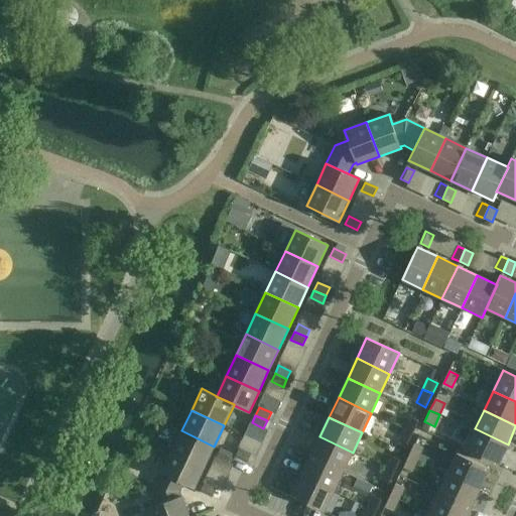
[(403,429),(413,433),(419,421),(409,417),(403,429)]
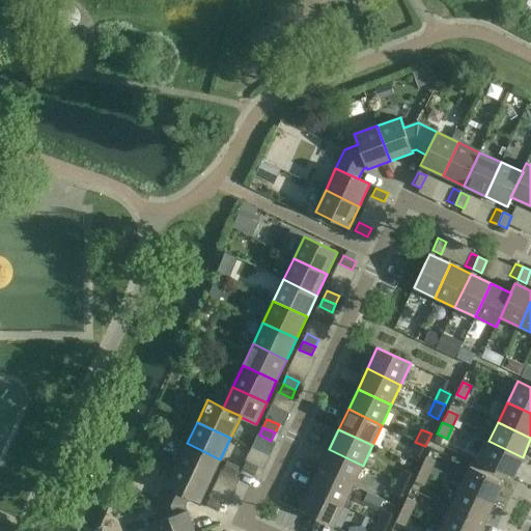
[(523,457),(488,441),(478,464),(512,479),(523,457)]
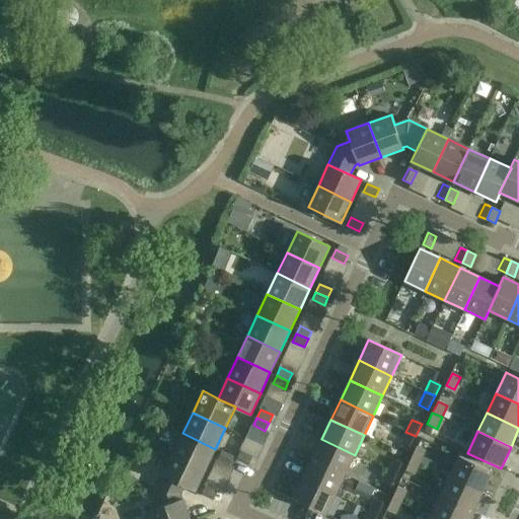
[(399,444),(410,448),(416,436),(405,432),(399,444)]
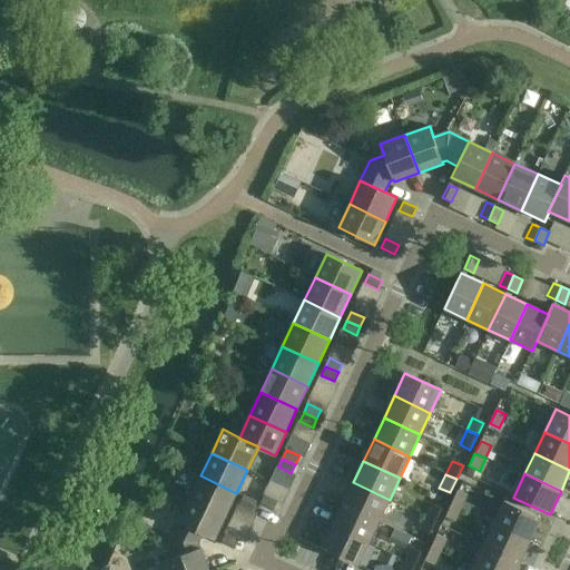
[(200,475),(189,499),(226,516),(236,493),(200,475)]
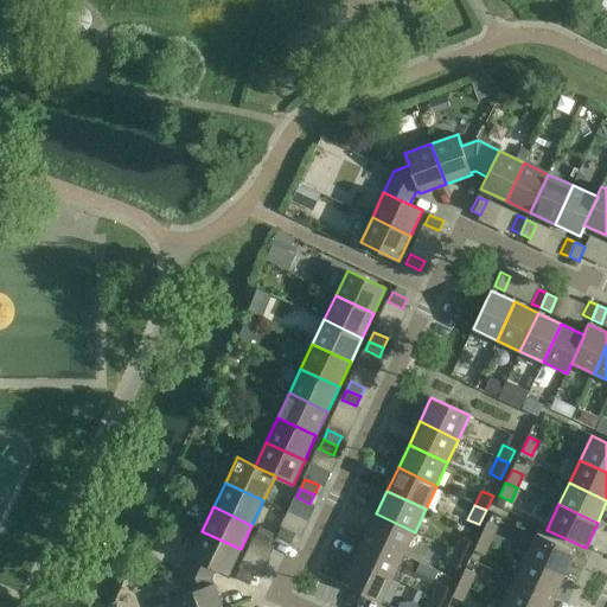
[(403,555),(415,532),(376,513),(365,537),(403,555)]
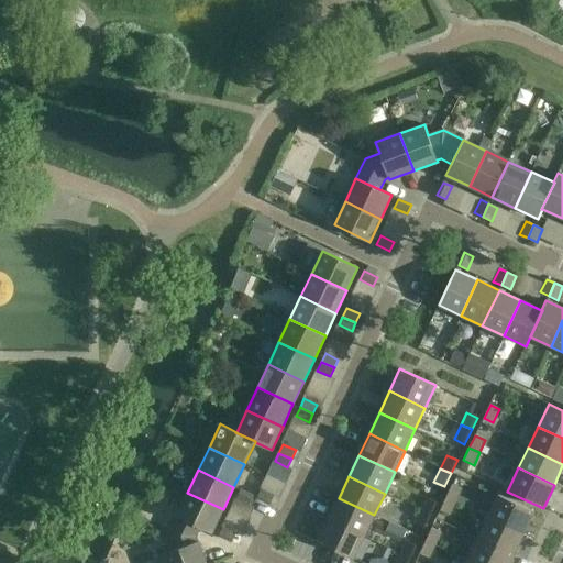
[(445,498),(456,503),(462,490),(451,485),(445,498)]
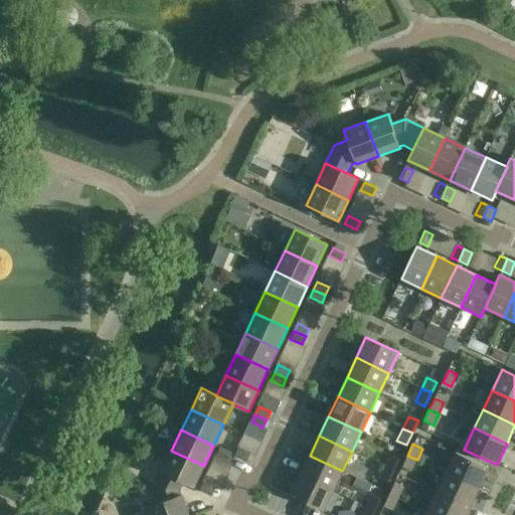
[(235,456),(247,461),(250,453),(238,448),(235,456)]
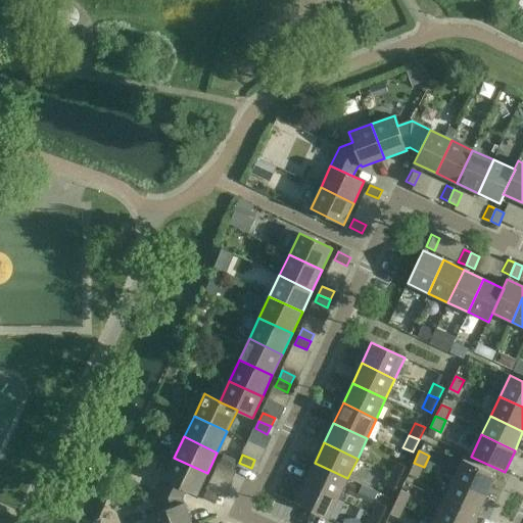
[(232,469),(235,461),(224,456),(220,463),(232,469)]
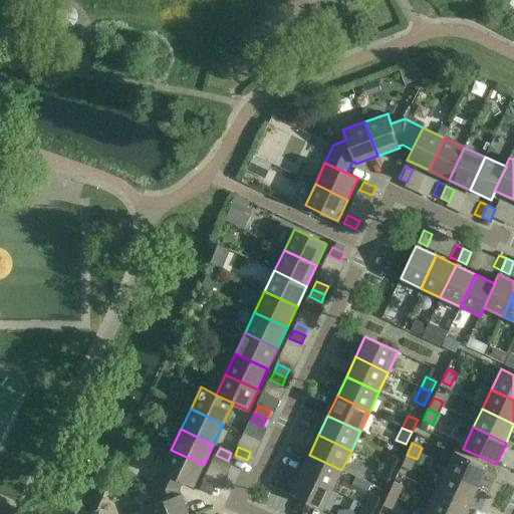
[(204,465),(171,450),(161,471),(184,482),(194,486),(204,465)]
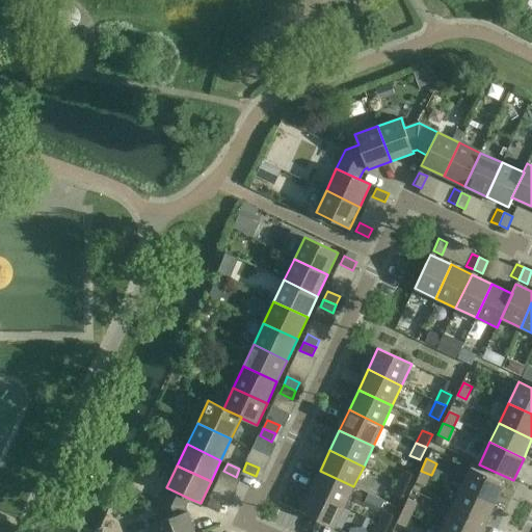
[(505,483),(502,482),(471,468),(461,488),(495,504),(505,483)]
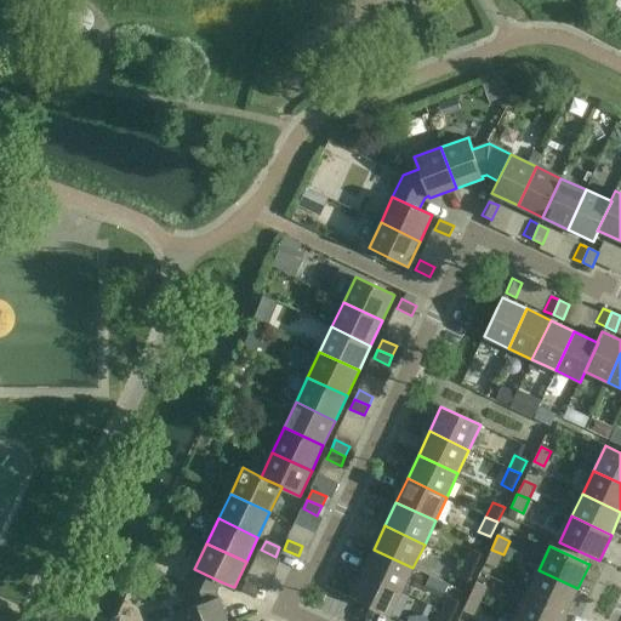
[(402,592),(412,568),(374,550),(363,573),(402,592)]
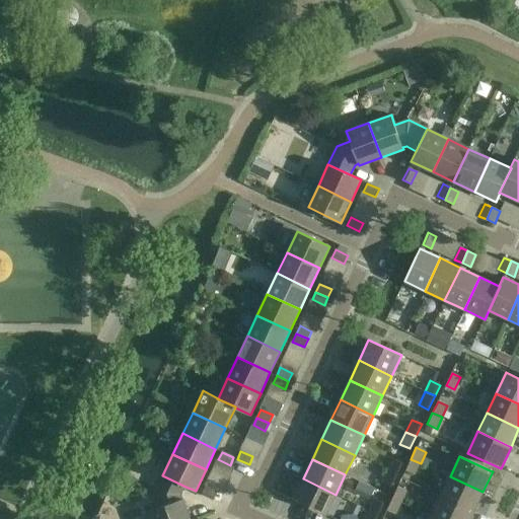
[(387,471),(397,475),(402,464),(392,459),(387,471)]
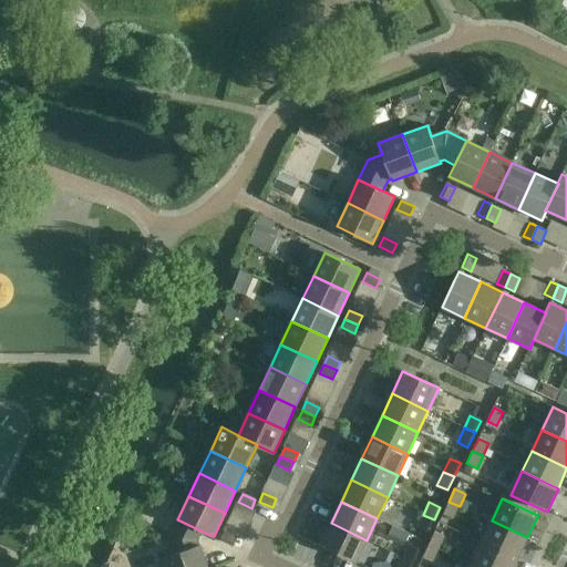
[(453,519),(460,506),(449,502),(442,515),(453,519)]
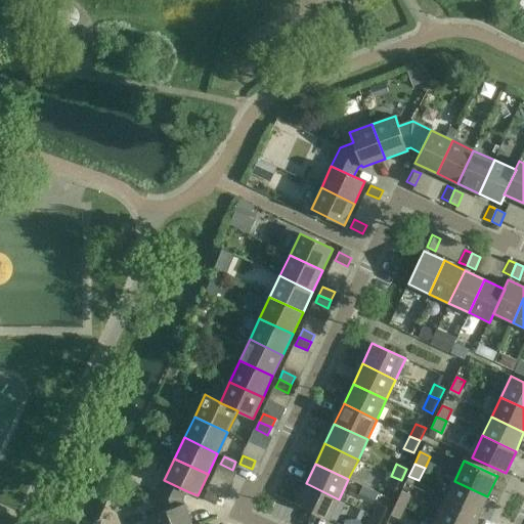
[(386,487),(395,491),(401,480),(391,476),(386,487)]
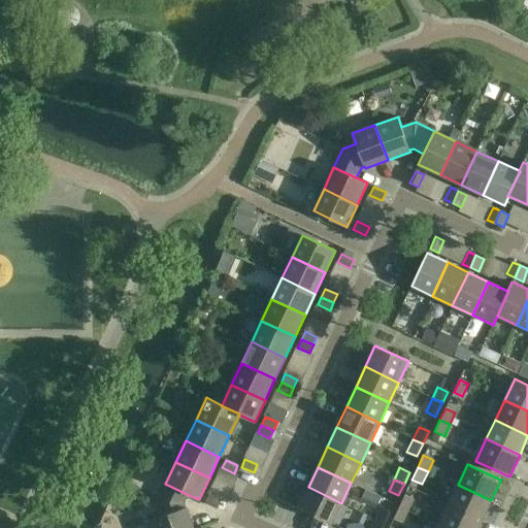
[(391,496),(383,493),(384,491),(365,482),(362,488),(381,497),(389,500),(391,496)]
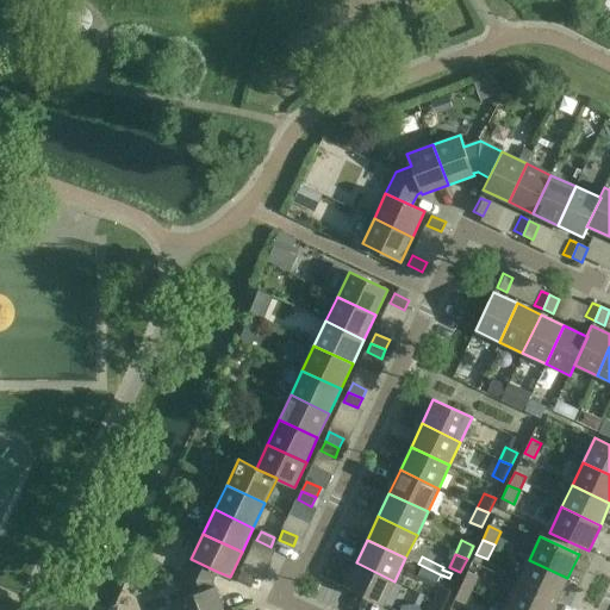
[(187,596),(175,601),(178,609),(223,609),(213,582),(218,572),(191,559),(181,579),(187,596)]
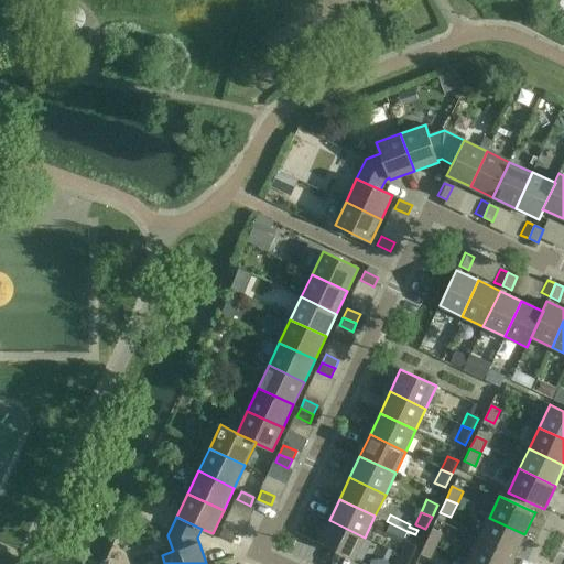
[(514,556),(524,534),(489,518),(479,540),(514,556)]
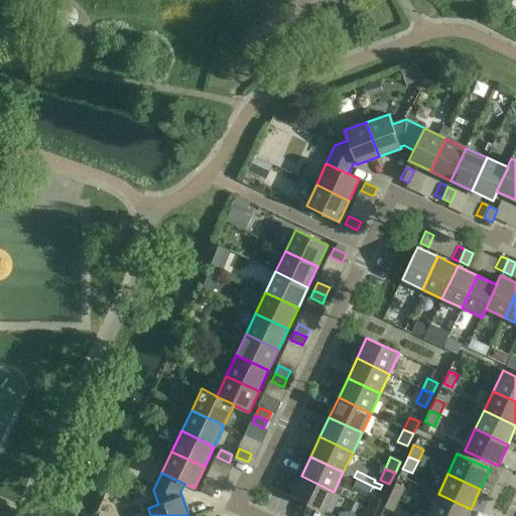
[(334,492),(301,476),(291,497),(325,512),(334,492)]
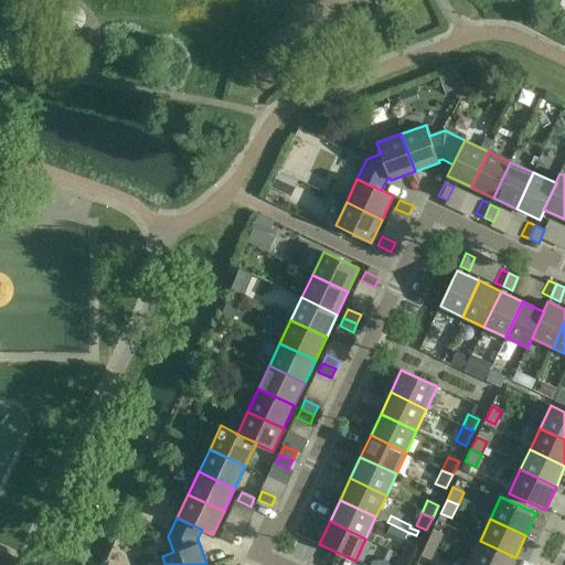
[(224,529),(220,537),(233,544),(237,535),(224,529)]
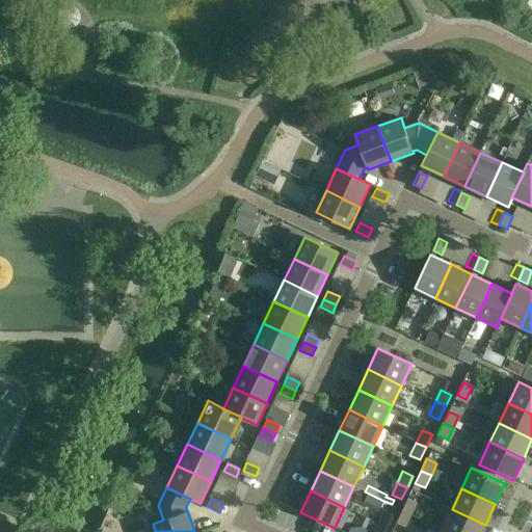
[(401,511),(411,515),(417,504),(406,500),(401,511)]
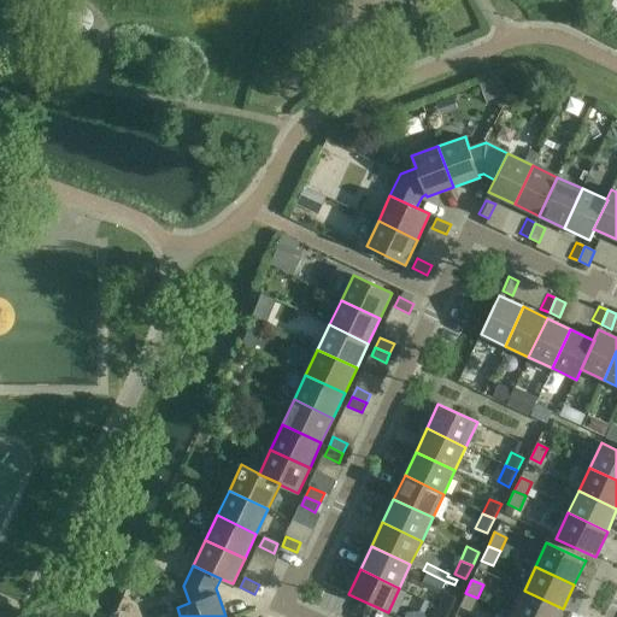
[(519,616),(558,616),(563,609),(524,591),(512,613),(519,616)]
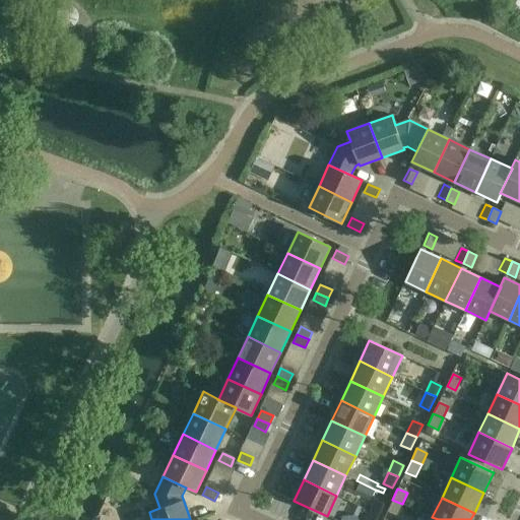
[(369,511),(379,516),(385,504),(375,500),(369,511)]
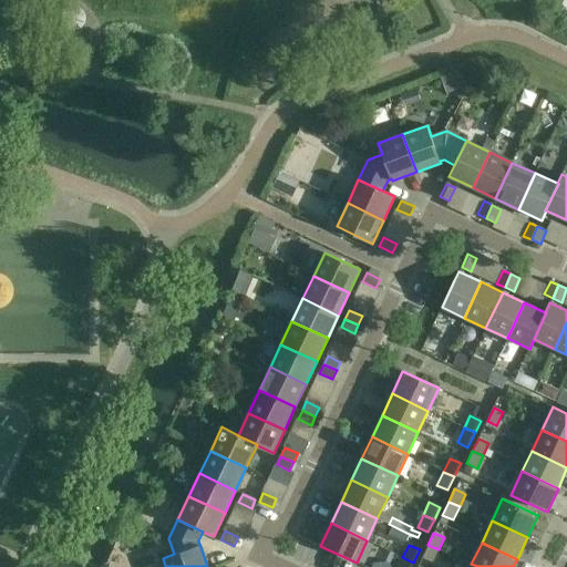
[(432,563),(439,549),(428,545),(422,558),(432,563)]
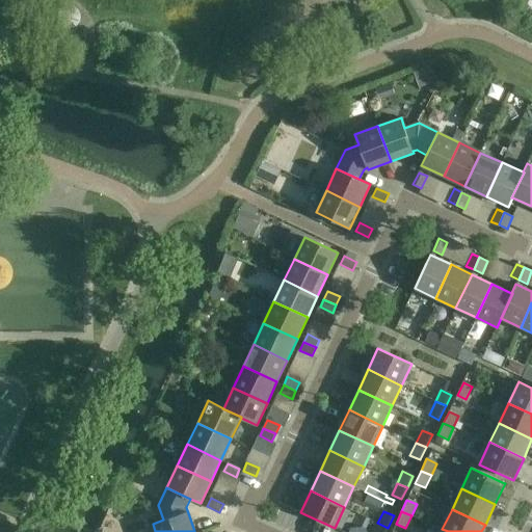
[(386,531),(388,528),(377,523),(372,531),(386,531)]
